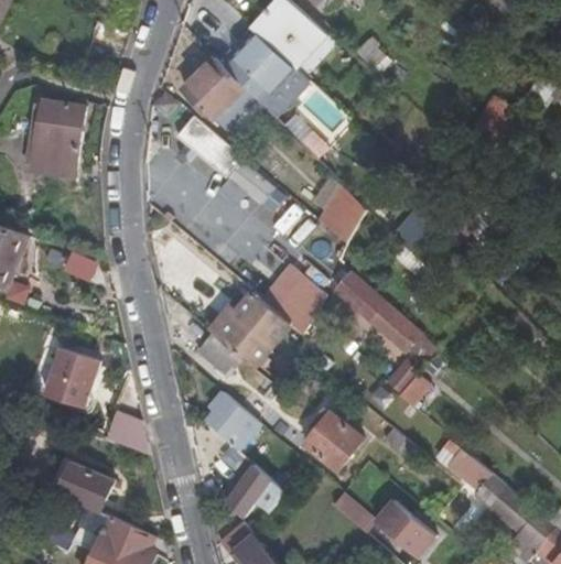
[(300,72),(309,79),(341,43),(292,0),(288,0),(257,33),(263,39),(300,72)]
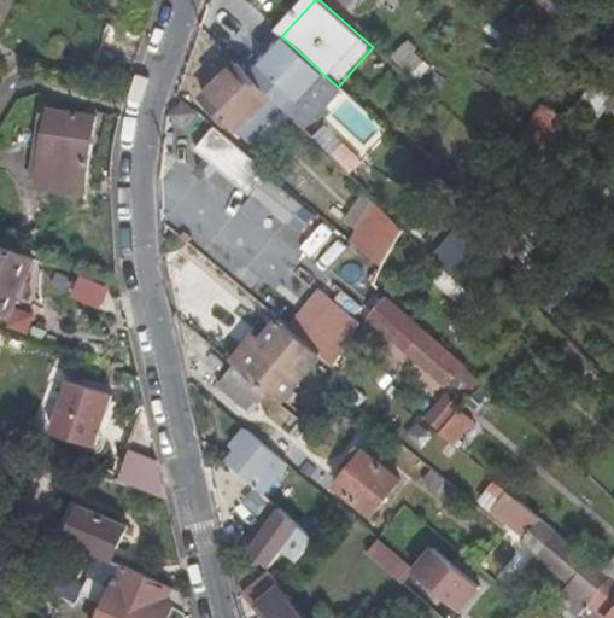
[(408,39),(390,53),(411,81),(430,68),(408,39)]
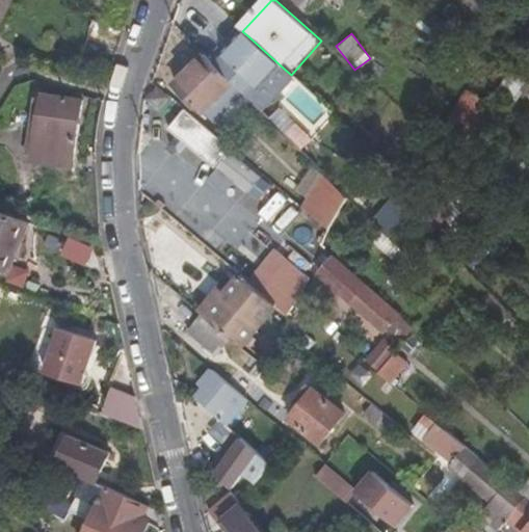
[(242,91),(252,101),(283,68),(248,36),(218,68),(242,91)]
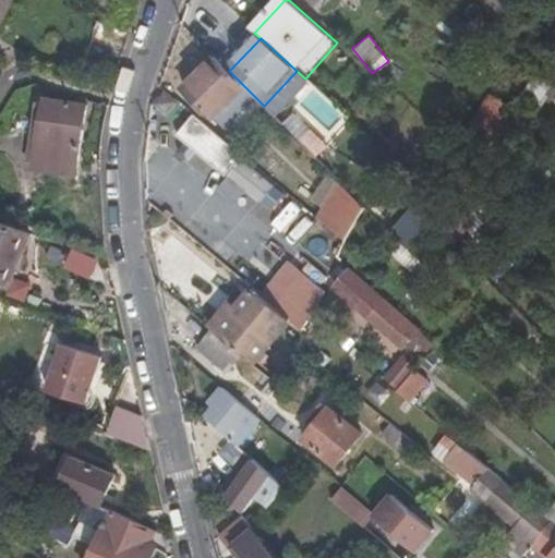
[(222,128),(254,96),(229,71),(214,57),(183,87),(222,128)]
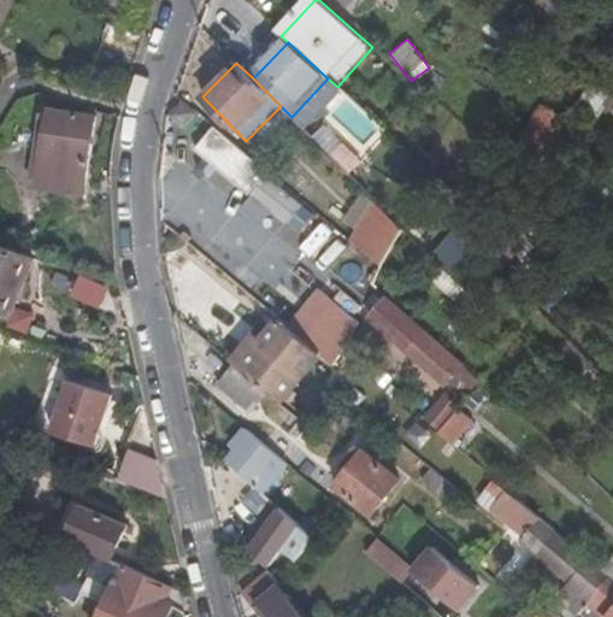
[(77,188),(88,115),(43,109),(31,180),(77,188)]
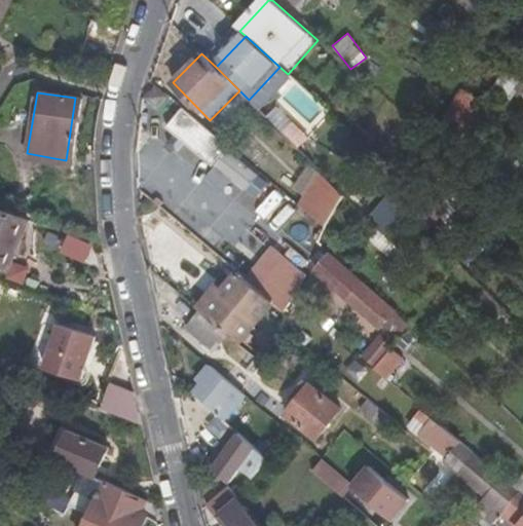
[(200,154),(215,137),(182,108),(165,126),(200,154)]
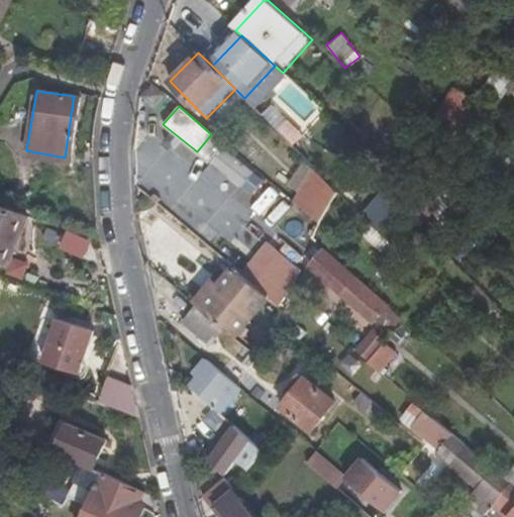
[(450,139),(473,162),(483,152),(474,143),(485,132),(466,113),(450,139)]
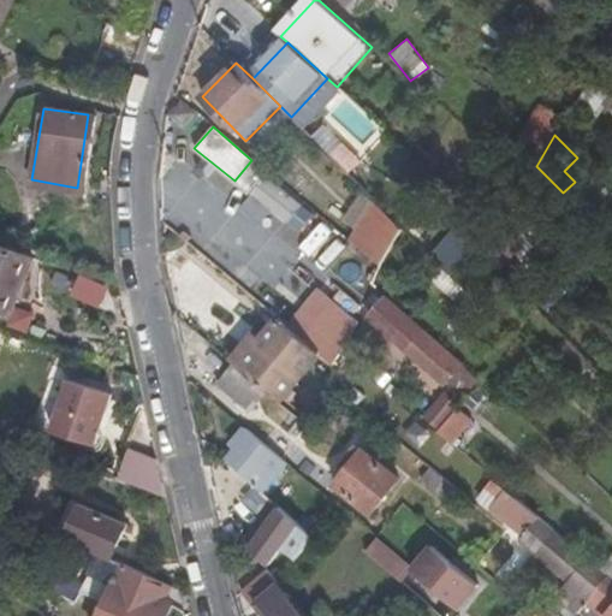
[(348,171),(358,157),(338,142),(328,157),(348,171)]
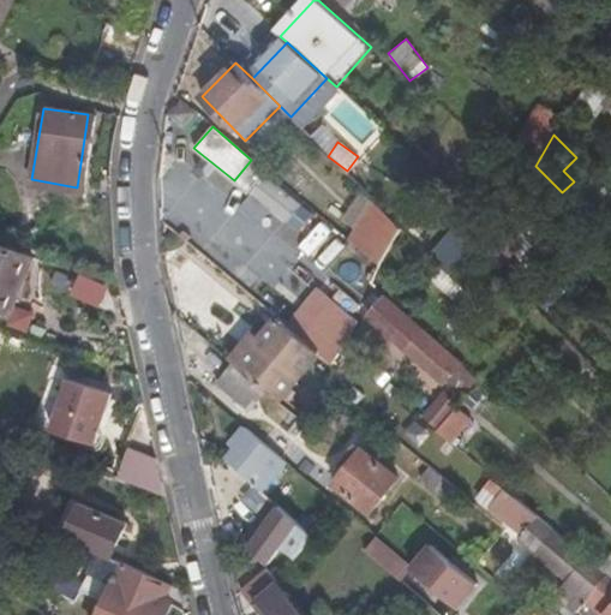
[(379,267),(403,231),(391,218),(366,255),(379,267)]
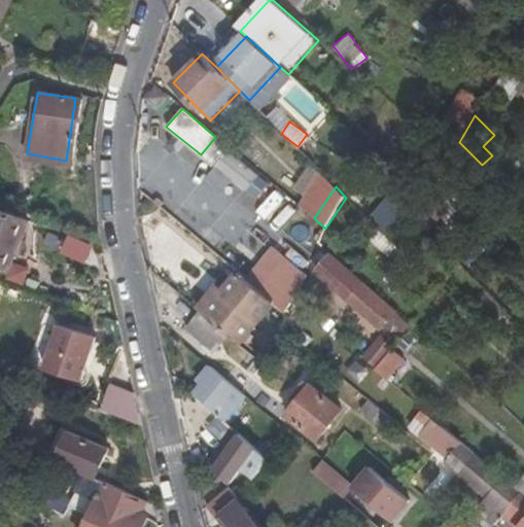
[(265,218),(282,198),(273,190),(255,210),(265,218)]
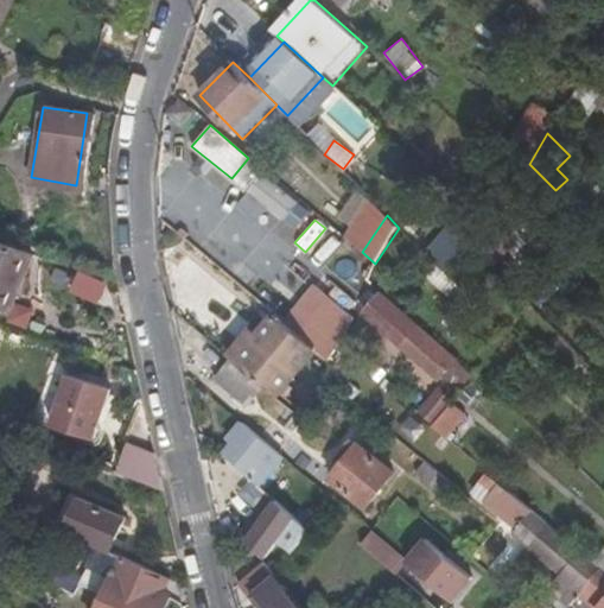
[(178,227),(173,233),(180,239),(185,233),(178,227)]
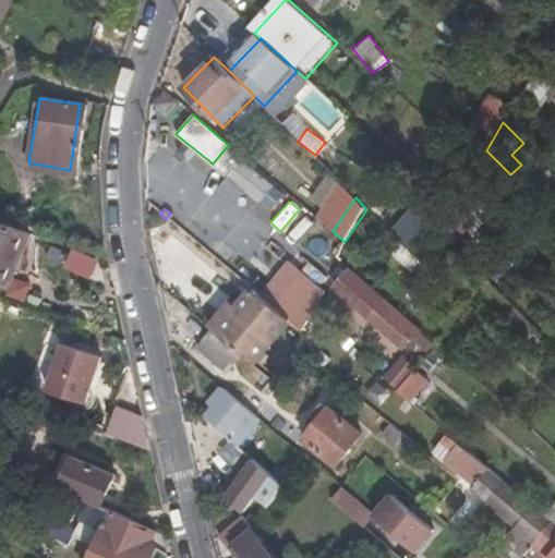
[(29,229),(0,218),(0,276),(11,281),(29,229)]
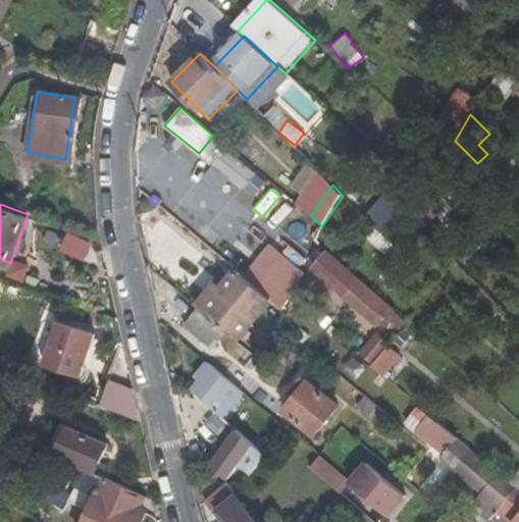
[(376,321),(388,308),(325,251),(311,266),(374,323),(376,321)]
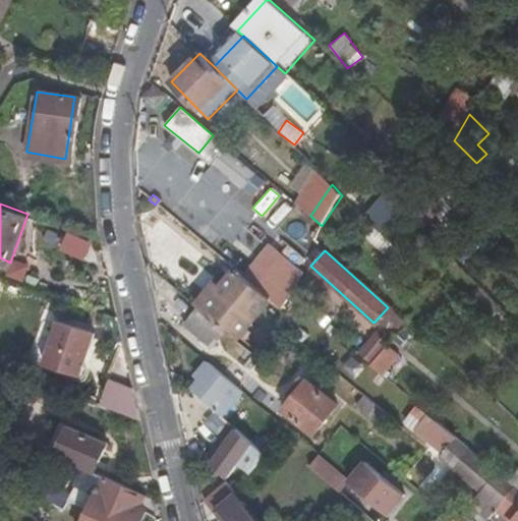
[(267,296),(284,309),(300,270),(280,252),(253,285),(267,296)]
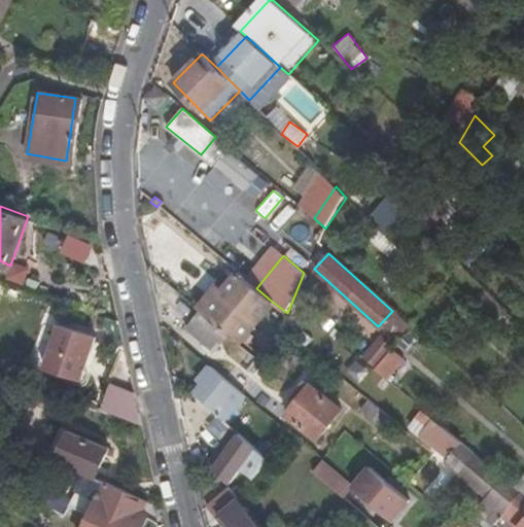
[(228,335),(239,344),(270,300),(256,288),(234,270),(203,314),(228,335)]
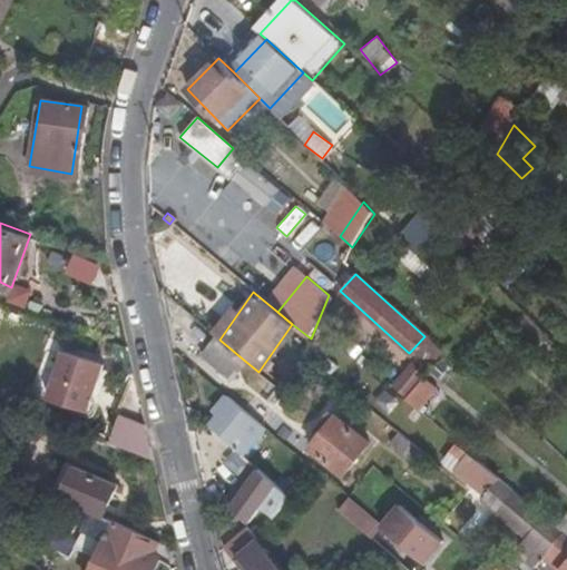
[(440,352),(424,336),(411,351),(428,365),(440,352)]
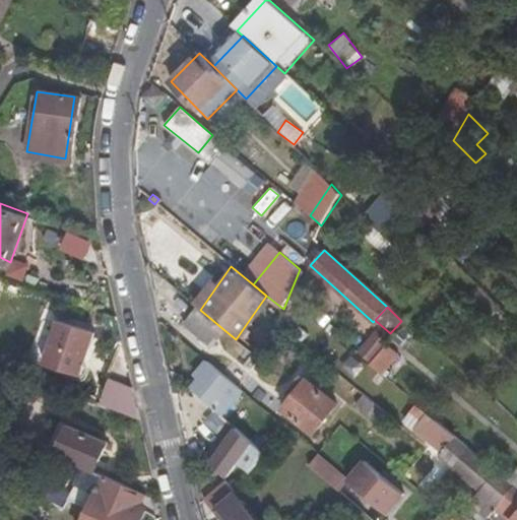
[(209,347),(224,330),(200,310),(197,308),(183,324),(209,347)]
